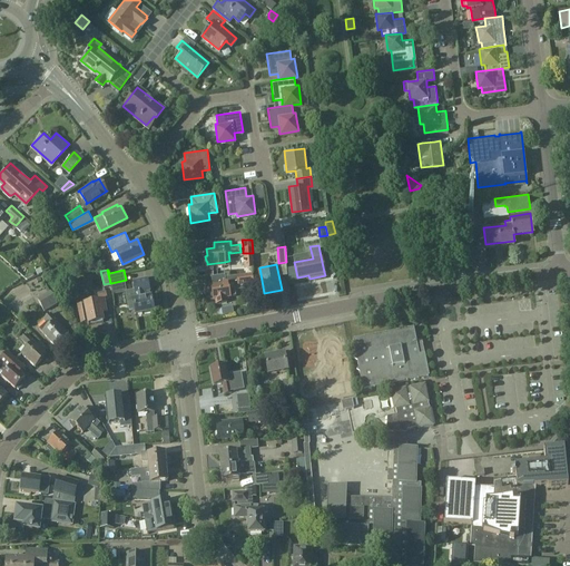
[(213,283),(210,283),(213,298),(215,296),(216,301),(226,300),(225,294),(231,293),(235,292),(235,288),(243,286),(242,284),(247,283),(254,283),(254,281),(252,271),(243,272),(236,273),(225,274),(226,281),(222,281),(213,283)]
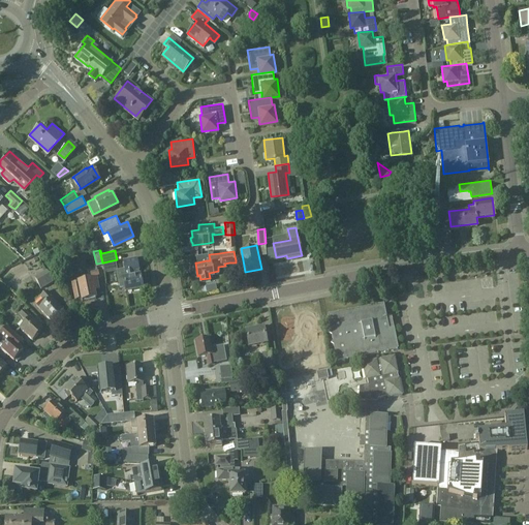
[(123,257),(124,267),(116,269),(120,286),(125,285),(125,289),(143,286),(138,268),(139,268),(136,255),(123,257)]
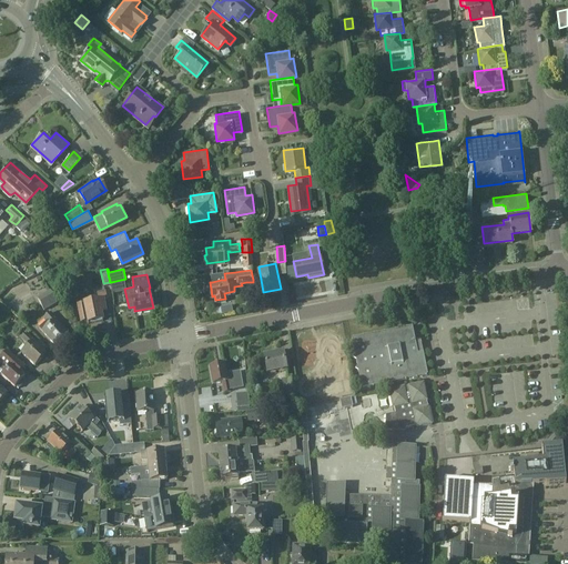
[(83,301),(78,302),(80,319),(87,318),(87,321),(103,319),(102,309),(105,309),(103,298),(105,296),(104,288),(103,286),(97,288),(99,298),(83,301)]
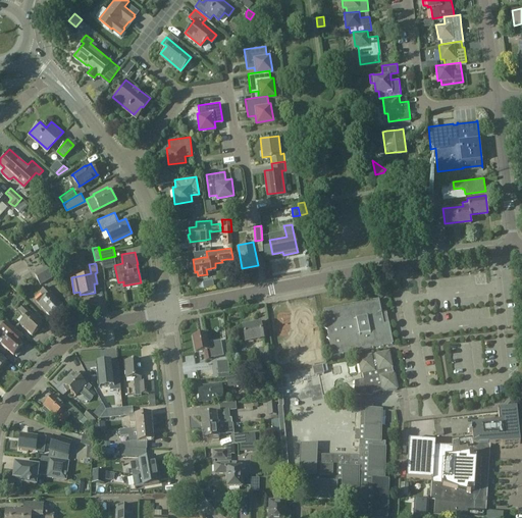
[(46,264),(34,271),(40,282),(53,275),(46,264)]
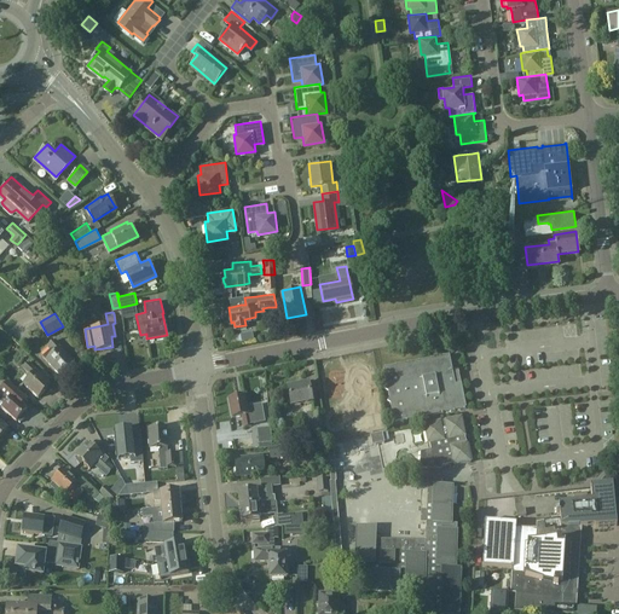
[(74,360),(61,347),(63,345),(55,336),(46,343),(50,347),(42,354),(46,358),(45,358),(59,374),(74,360)]
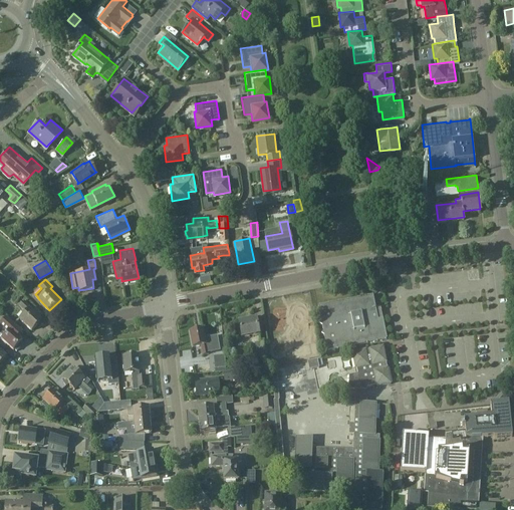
[(372,292),(318,303),(327,348),(387,336),(382,315),(377,316),(372,292)]
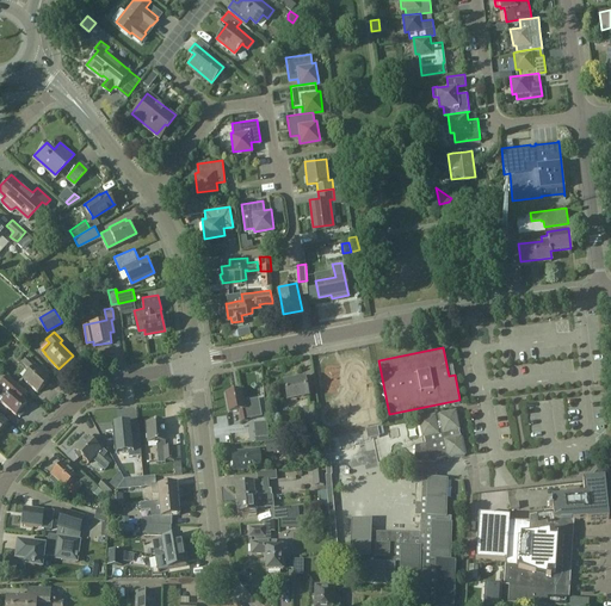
[(28,353),(22,360),(31,369),(24,376),(37,390),(49,377),(47,375),(38,368),(36,365),(37,363),(28,353)]
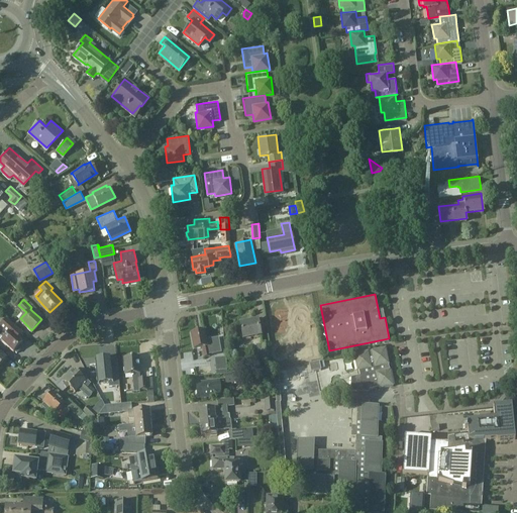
[(7,315),(0,322),(0,327),(6,333),(0,339),(13,350),(14,348),(16,350),(20,346),(18,344),(21,341),(22,340),(23,339),(18,335),(23,330),(7,315)]
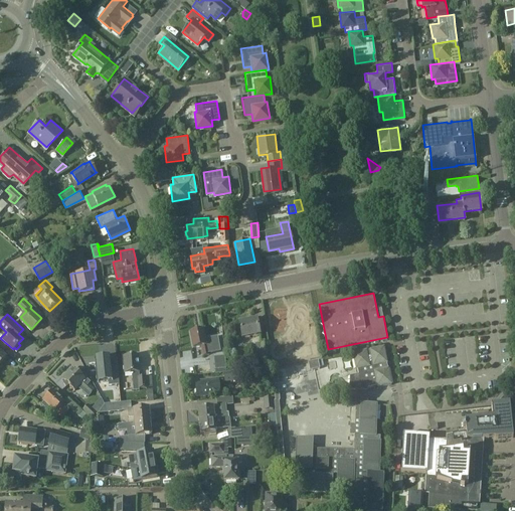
[(255,316),(238,320),(241,335),(259,332),(255,316)]
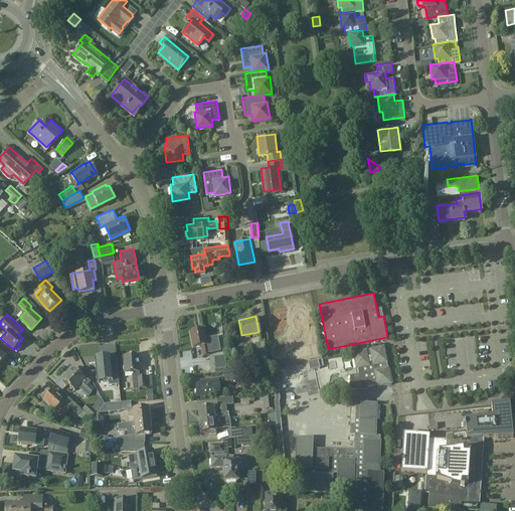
[(203,327),(190,329),(193,345),(201,344),(203,353),(209,352),(208,350),(220,348),(218,336),(210,338),(210,335),(205,336),(203,327)]
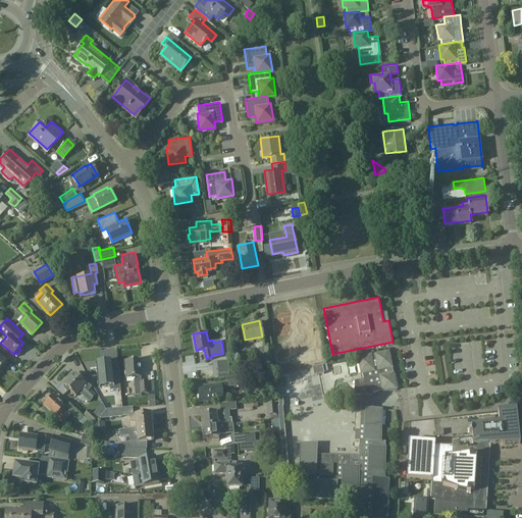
[(271,344),(263,345),(264,352),(264,360),(265,362),(273,362),(271,344)]
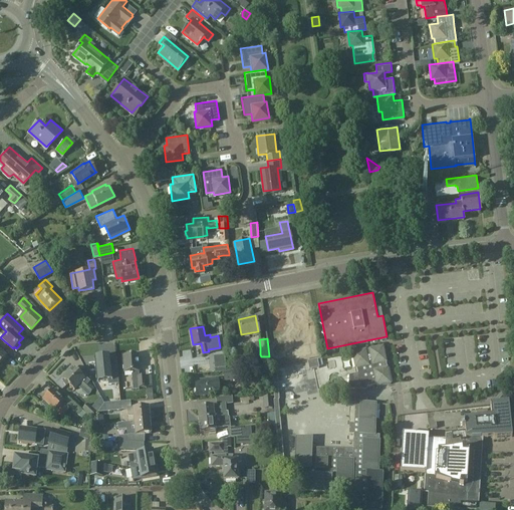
[(348,372),(348,387),(367,388),(367,384),(376,383),(376,384),(391,380),(382,343),(351,349),(354,365),(356,365),(357,370),(348,372)]
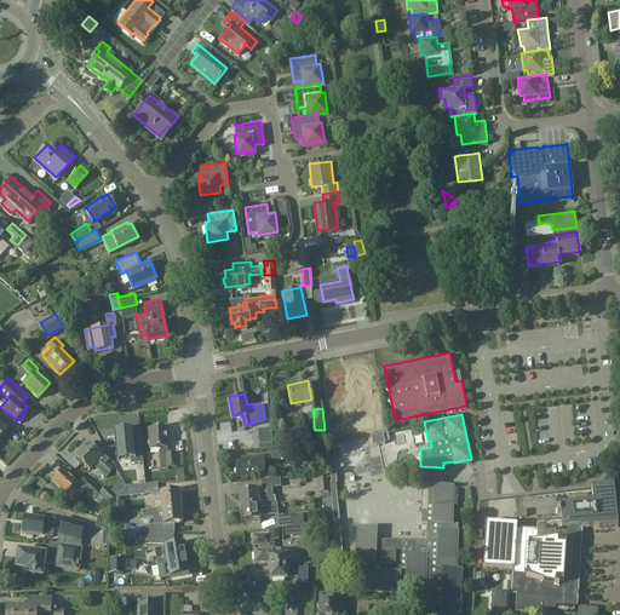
[(151,434),(149,434),(150,446),(159,446),(160,459),(166,458),(167,464),(177,463),(176,449),(167,450),(166,424),(150,425),(151,434)]
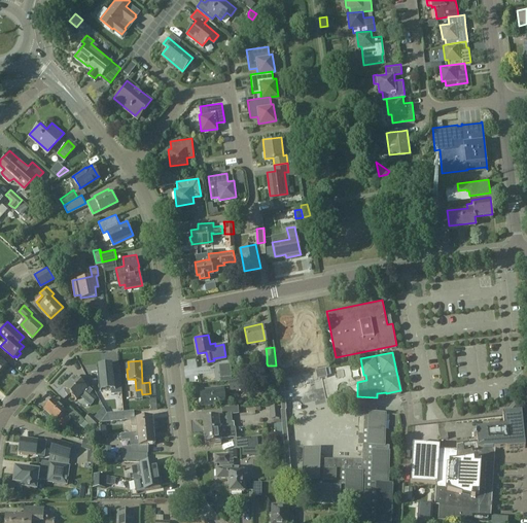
[(224,375),(231,374),(232,374),(230,361),(218,362),(220,375),(224,375)]
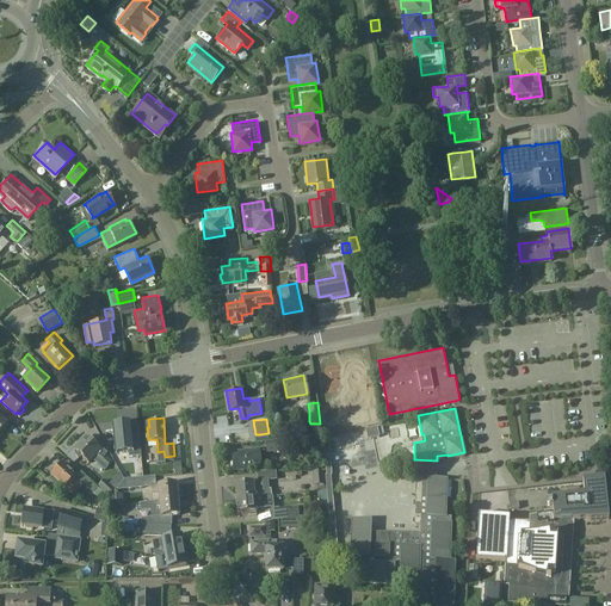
[(130,440),(129,424),(129,421),(113,422),(115,441),(116,450),(128,449),(129,455),(141,453),(140,439),(130,440)]
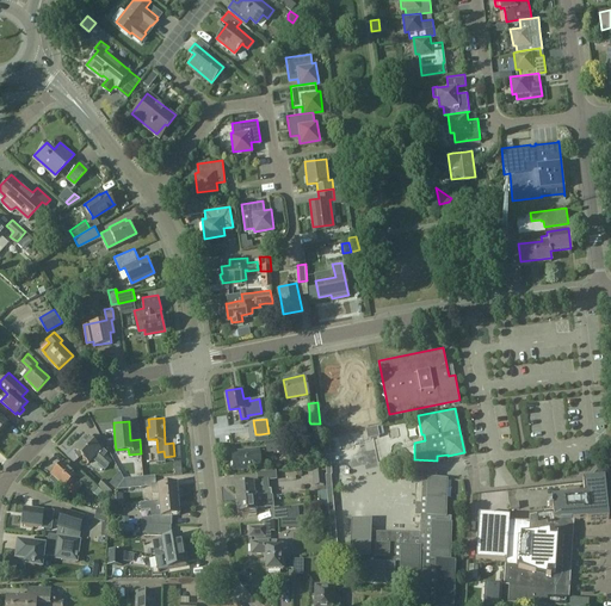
[(377,424),(365,426),(368,436),(378,433),(377,424)]
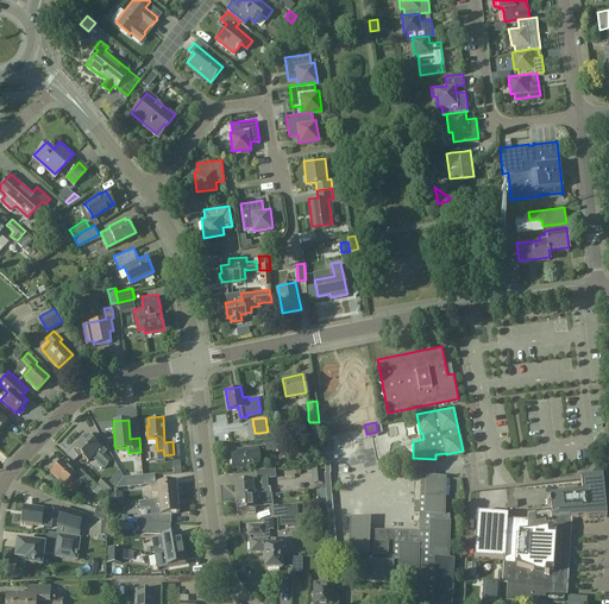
[(409,425),(393,426),(394,444),(410,442),(409,425)]
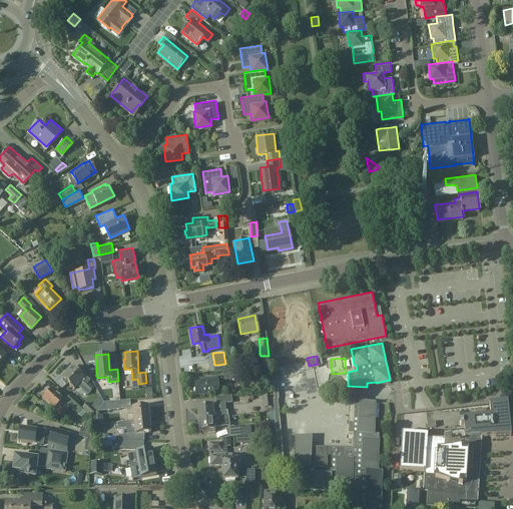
[(63,377),(62,378),(65,383),(68,382),(74,387),(79,382),(89,391),(94,385),(88,380),(90,378),(85,373),(84,375),(72,364),(62,376),(63,377)]
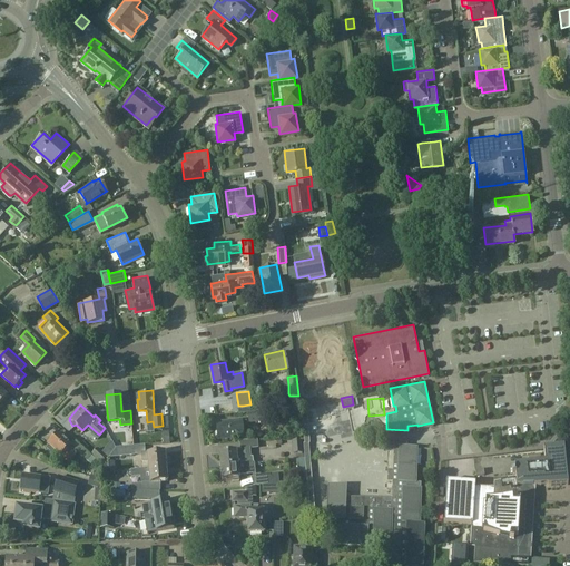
[(248,420),(267,419),(267,408),(247,410),(248,420)]
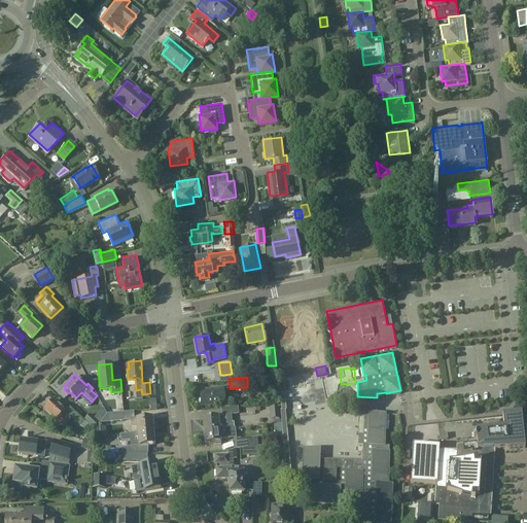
[(205,386),(205,390),(200,390),(201,403),(217,402),(217,403),(225,403),(224,390),(227,389),(226,385),(223,385),(223,384),(205,386)]
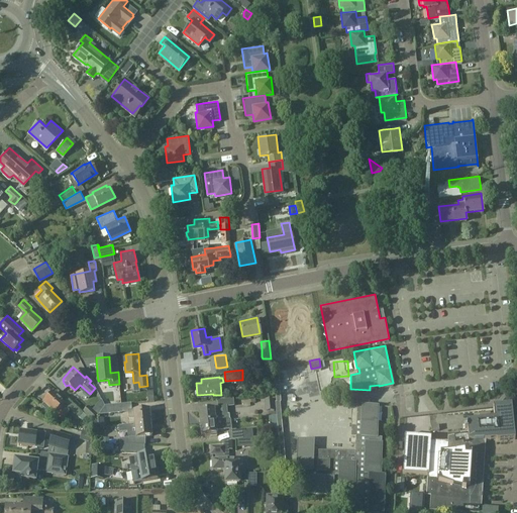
[(43,401),(41,403),(47,409),(47,408),(49,406),(50,407),(54,411),(56,409),(63,416),(65,414),(71,408),(64,402),(65,401),(64,400),(53,390),(52,390),(50,391),(50,390),(47,390),(45,393),(45,395),(46,396),(42,400),(43,401)]
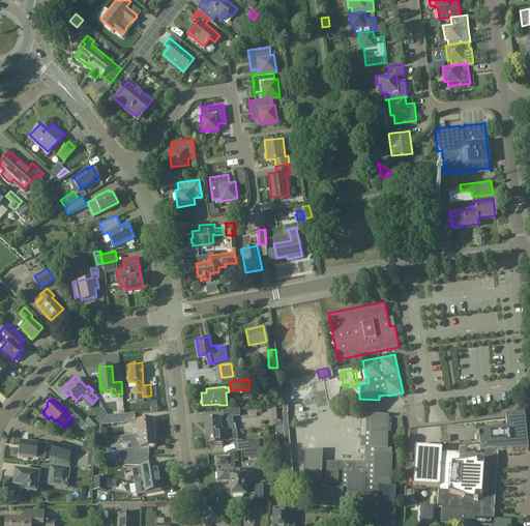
[(366,405),(366,412),(365,434),(360,434),(360,445),(365,446),(364,462),(322,460),(322,449),(305,448),(304,480),(313,481),(313,487),(310,487),(308,502),(342,503),(342,495),(348,495),(348,498),(358,499),(357,524),(373,524),(373,521),(377,521),(377,524),(393,525),(395,484),(390,484),(392,446),(387,445),(388,413),(379,413),(379,406),(366,405)]
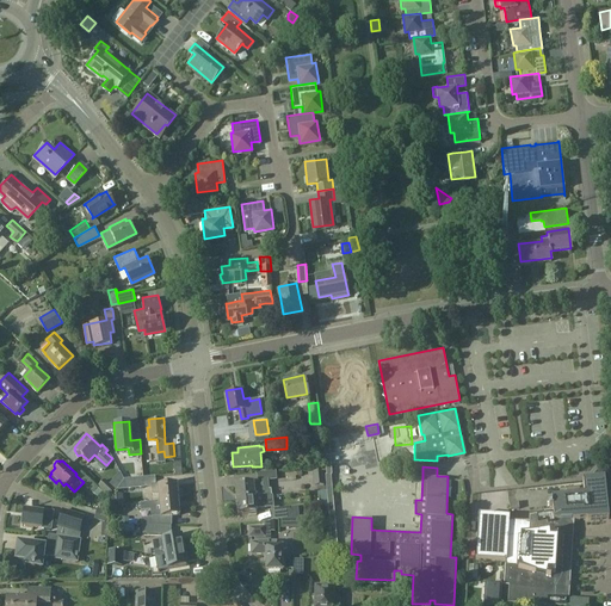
[(313,469),(313,482),(323,482),(323,468),(313,469)]
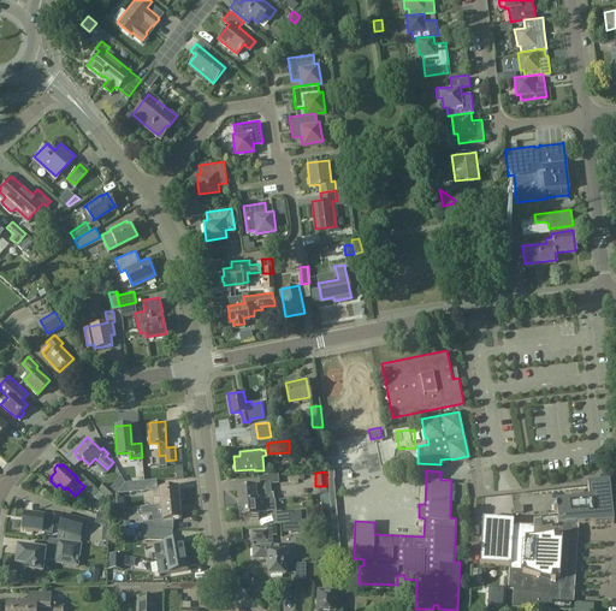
[(143,479),(124,480),(125,490),(144,487),(143,479)]
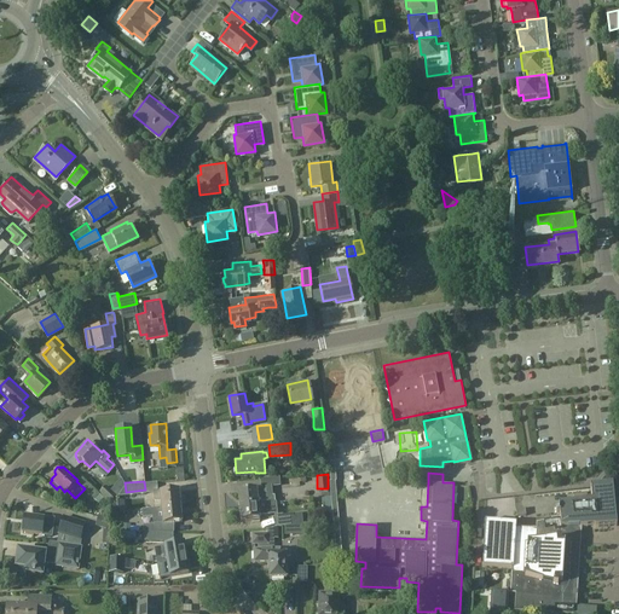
[(106,482),(99,491),(109,500),(116,493),(106,482)]
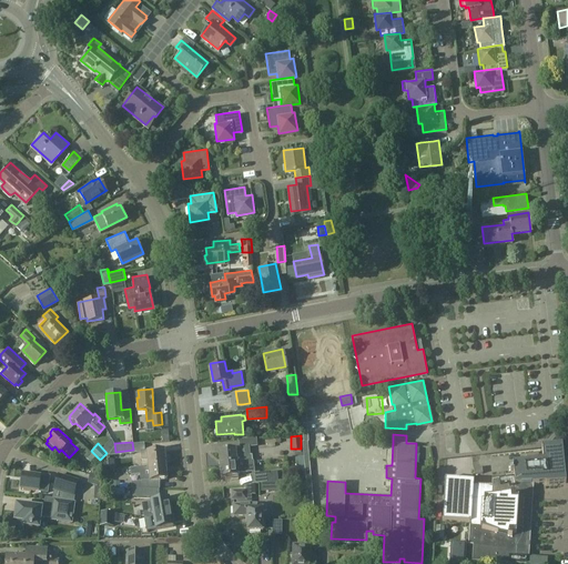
[(492,479),(492,484),(472,482),(470,519),(468,542),(466,542),(465,559),(518,562),(517,563),(549,563),(550,555),(528,553),(533,483),(565,480),(561,443),(541,445),(543,457),(538,459),(536,459),(513,461),(513,464),(509,464),(509,471),(514,471),(514,476),(492,479)]
